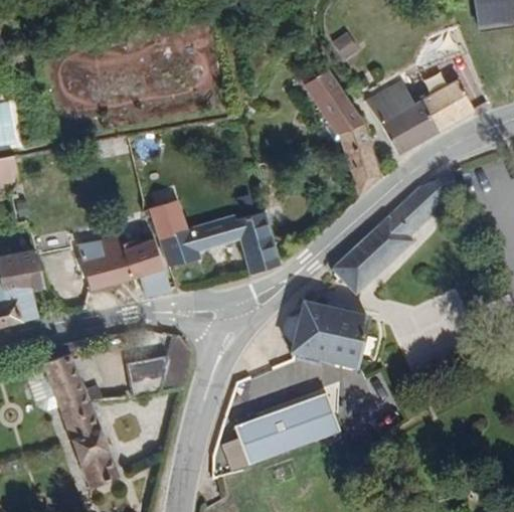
[(478,0),(482,26),(511,22),(510,13),(513,12),(513,0),(478,0)]
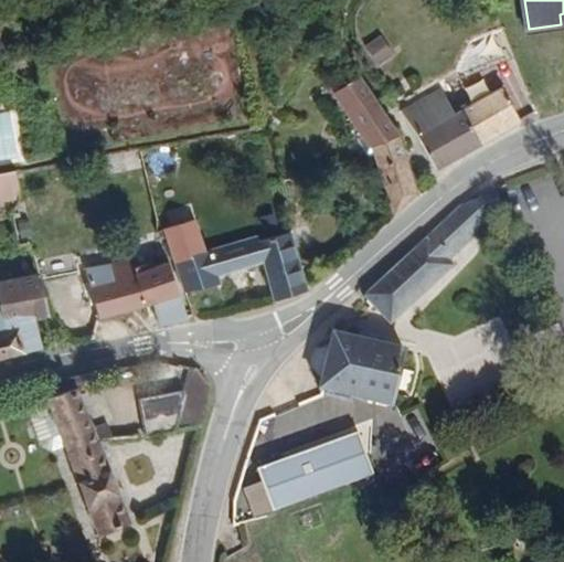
[(379,31),(363,42),(378,61),(393,50),(379,31)]
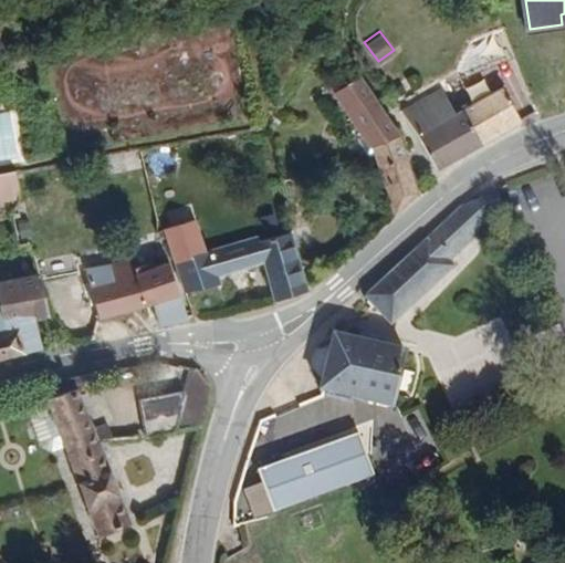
[(417,196),(396,135),(357,79),(339,89),(376,145),(394,202),(417,196)]
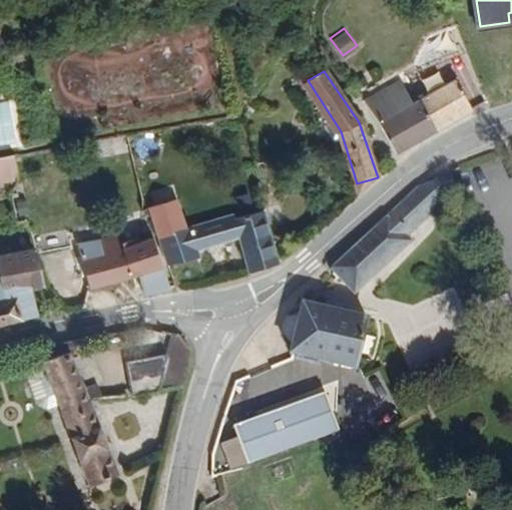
[(396,151),(475,104),(458,76),(413,103),(398,78),(364,98),(396,151)]
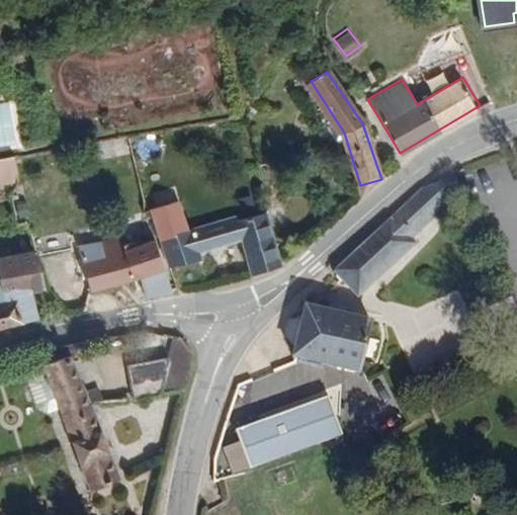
[(0,162),(46,155),(42,131),(0,138),(0,162)]
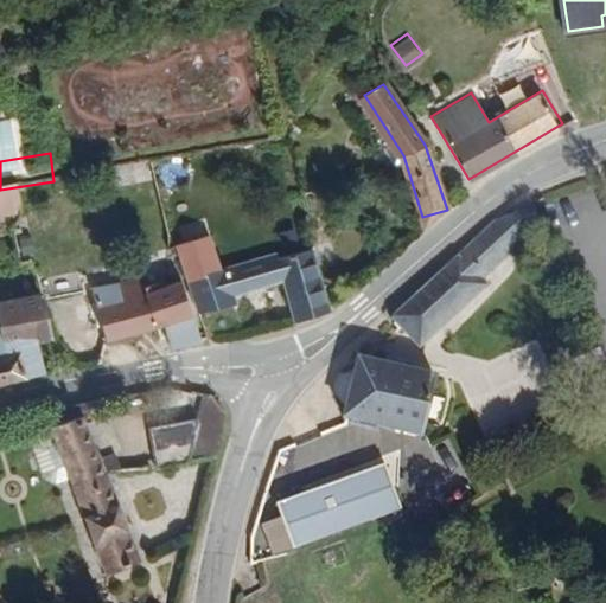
[(418,342),(485,282),(479,277),(522,238),(525,219),(516,210),(492,219),(391,316),(418,342)]
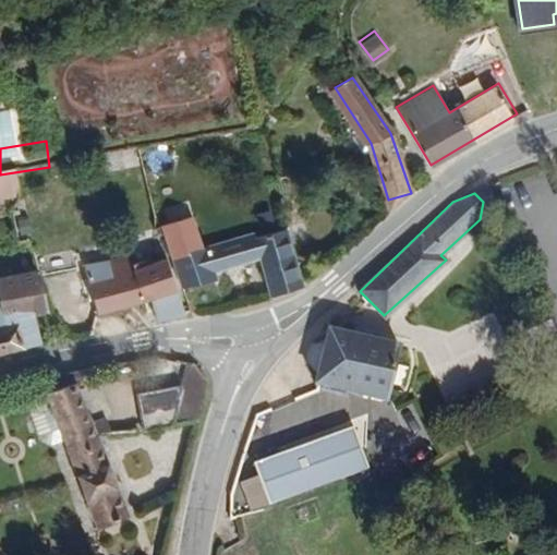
[(0,338),(69,316),(68,287),(76,286),(69,243),(23,251),(27,275),(16,277),(4,209),(0,209),(0,338)]
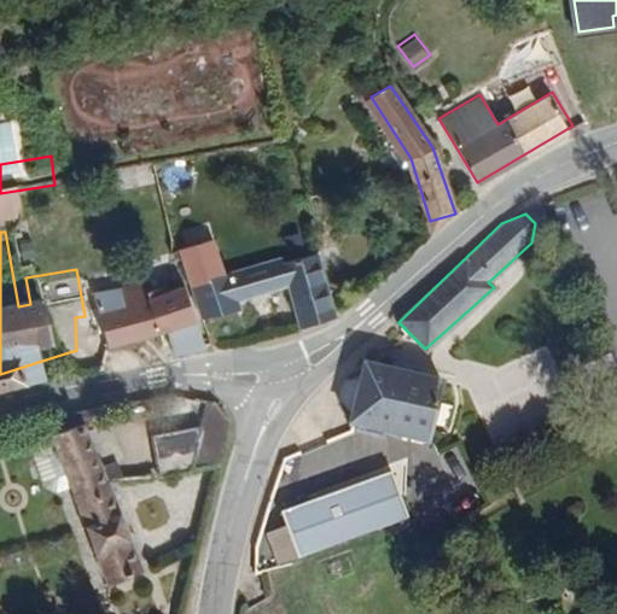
[(226,276),(213,235),(179,246),(192,287),(226,276)]
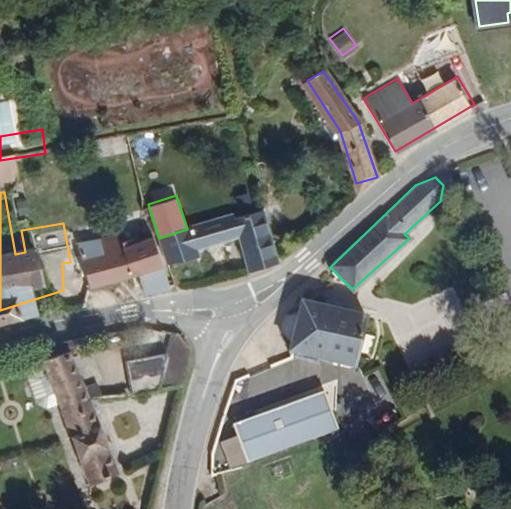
[(277,258),(260,205),(187,229),(159,238),(167,264),(195,256),(194,252),(239,238),(249,267),(277,258)]
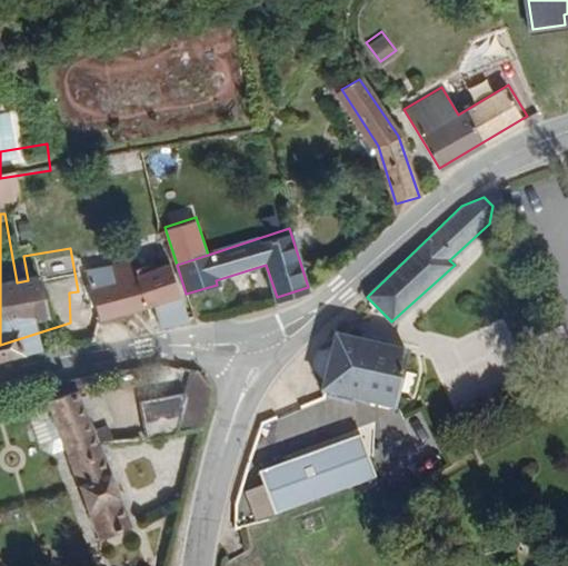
[(187,319),(169,260),(151,266),(150,260),(132,266),(130,260),(88,274),(102,320),(156,305),(162,327),(187,319)]
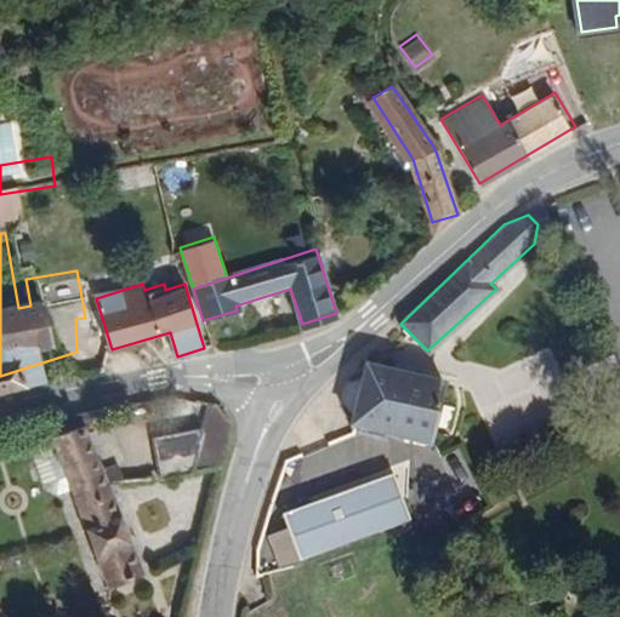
[(445,395),(449,380),(367,359),(351,421),(433,440),(438,420),(453,423),(460,399),(445,395)]
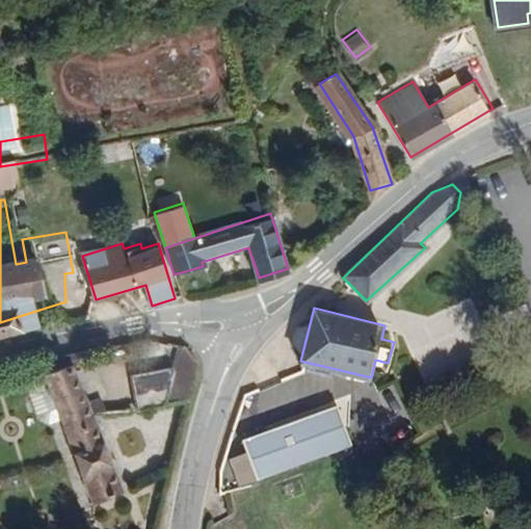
[(93,364),(85,343),(65,350),(74,371),(93,364)]
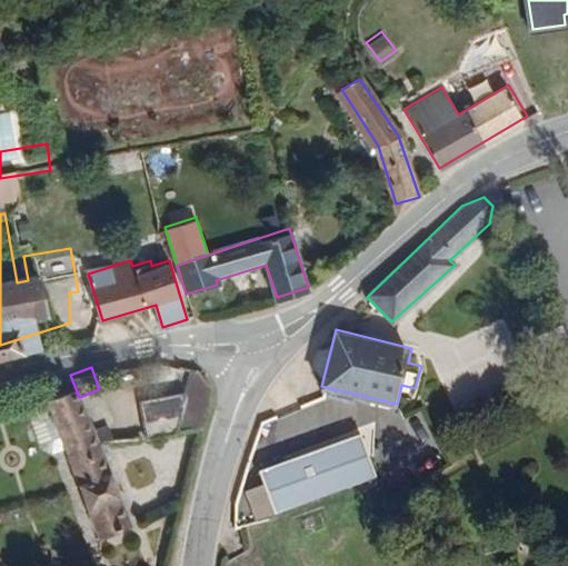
[(198,430),(208,391),(198,370),(186,368),(176,396),(142,405),(150,442),(198,430)]
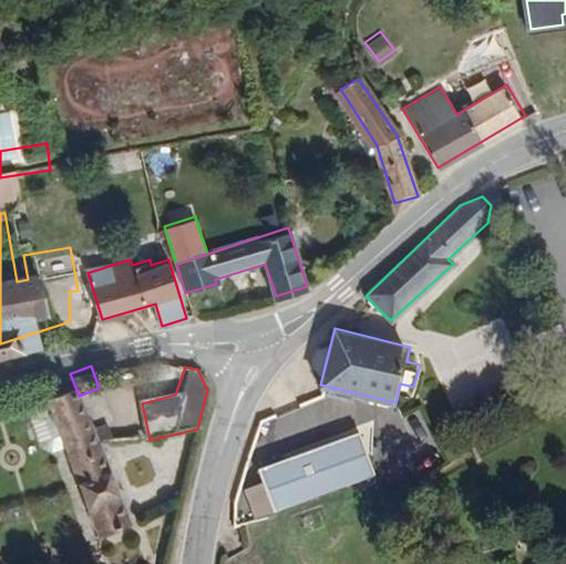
[(79,396),(70,373),(40,386),(45,398),(63,443),(100,536),(130,525),(79,396)]
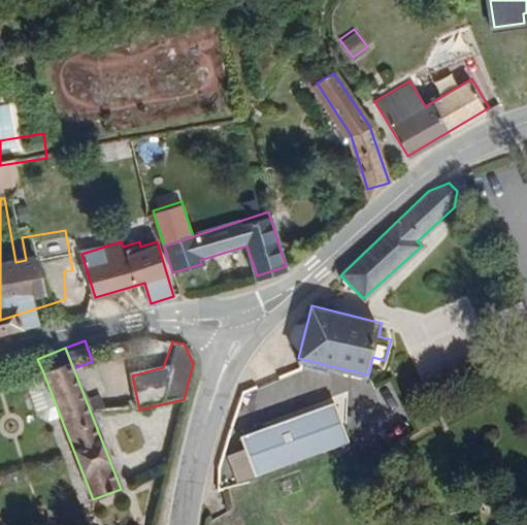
[(59,413),(42,370),(31,375),(26,391),(36,415),(46,418),(59,413)]
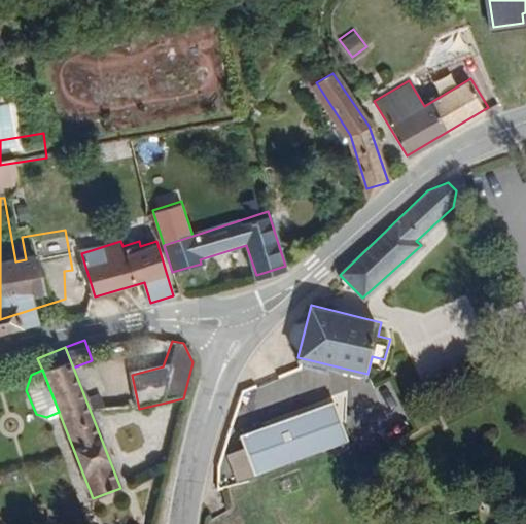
[(252,472),(348,439),(336,402),(239,434),(252,472)]
